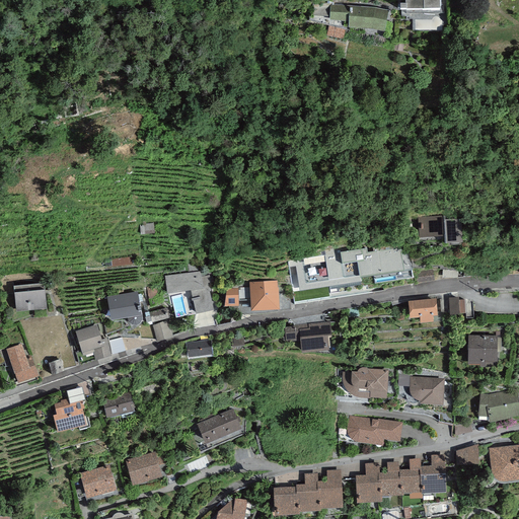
[(400,6),(400,15),(440,14),(439,0),(404,0),(405,6),(400,6)]
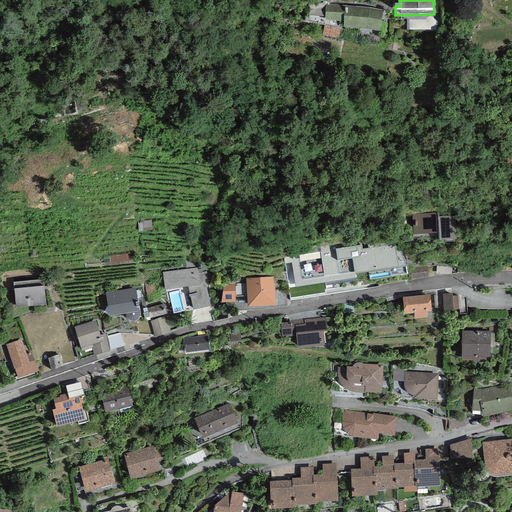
[(309,17),(326,18),(326,5),(309,4),(309,17)]
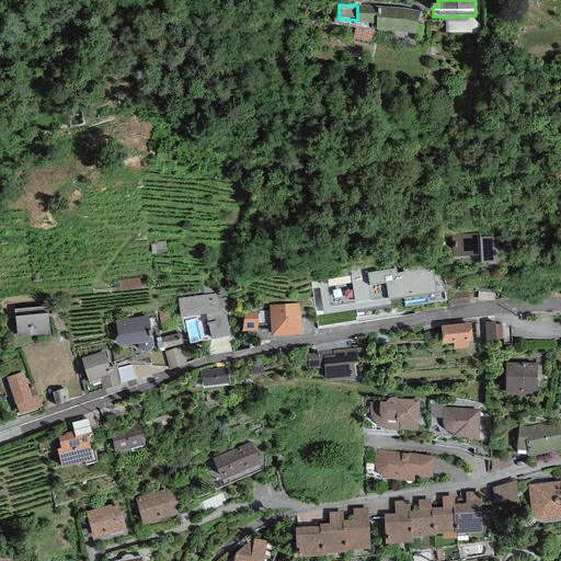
[(415,37),(420,13),(404,9),(377,8),(357,6),(357,20),(356,24),(377,26),(376,33),(401,35),(415,37)]
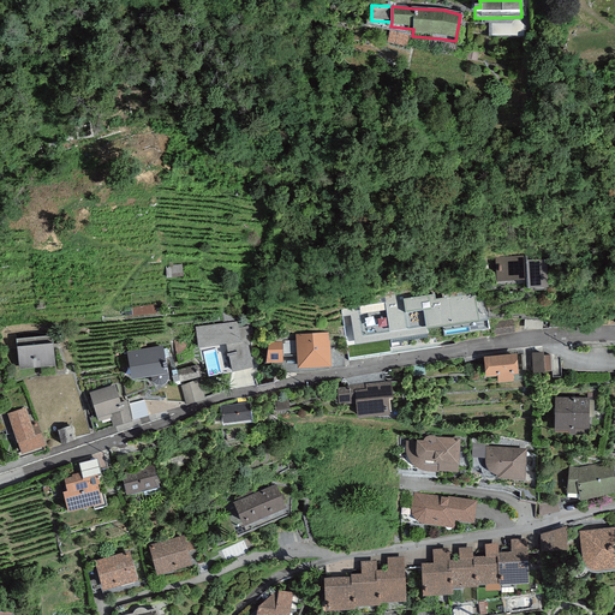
[(497,256),(495,256),(496,284),(529,284),(529,293),(548,292),(547,261),(527,262),(527,256),(520,256),(514,258),(509,258),(505,258),(500,257),(497,256)]
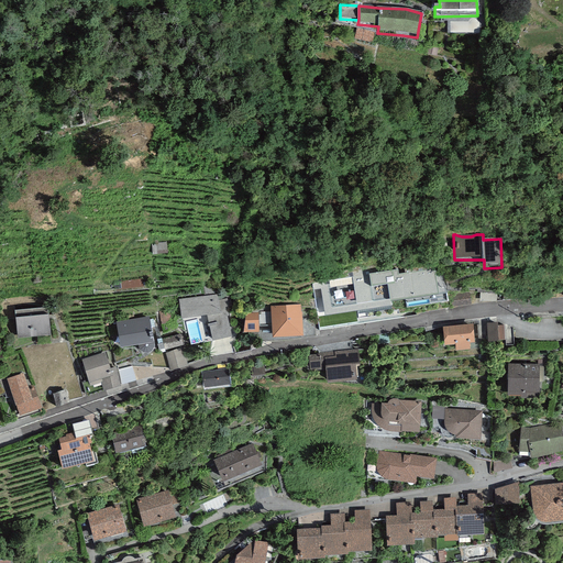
[(397,271),(368,275),(371,288),(387,286),(389,304),(439,297),(434,269),(398,274),(397,271)]
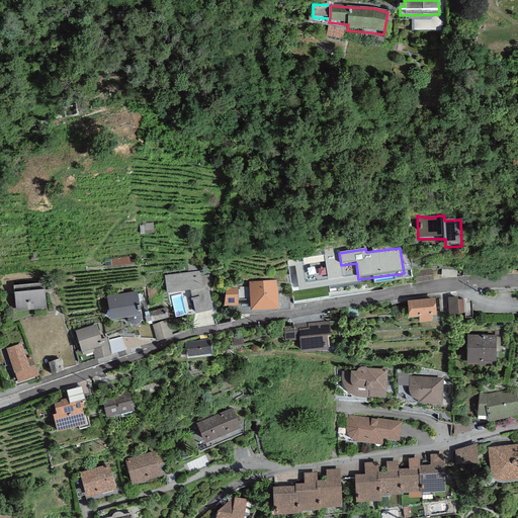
[(189,272),(164,275),(166,291),(190,288),(195,311),(213,306),(206,281),(210,280),(208,274),(200,276),(199,270),(189,272)]
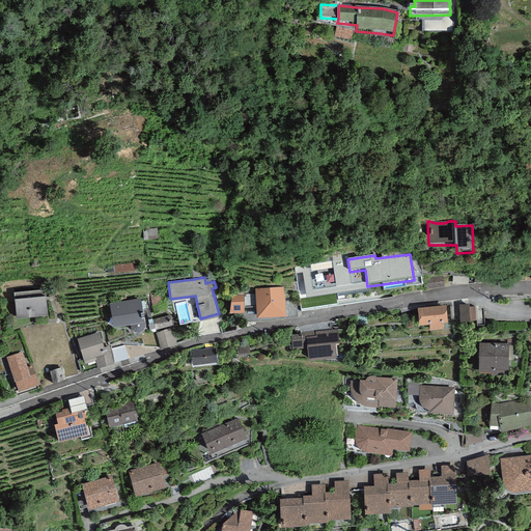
[(284,286),(255,288),(256,316),(285,314),(284,286)]
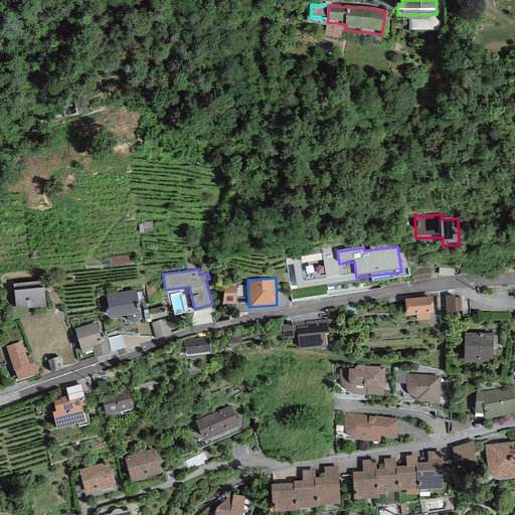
[(15,308),(32,306),(32,315),(47,313),(46,305),(43,280),(13,283),(15,308)]
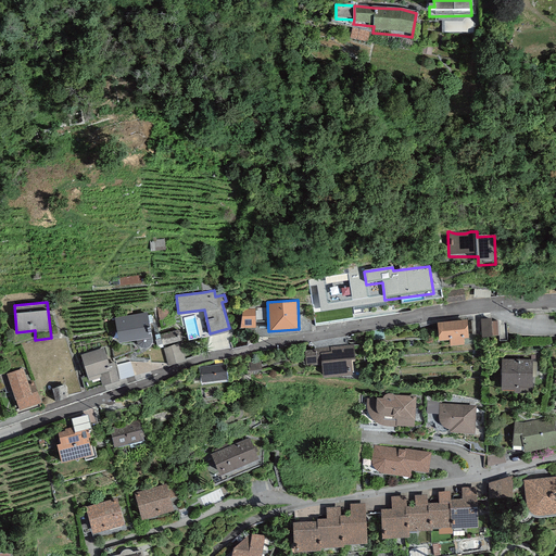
[(255,307),(243,307),(241,326),(255,326),(255,307)]
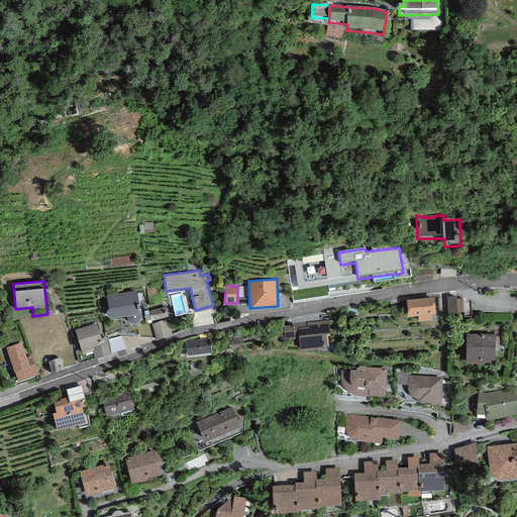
[(136,290),(107,294),(110,316),(126,313),(126,316),(127,318),(129,320),(132,322),(134,322),(136,321),(139,320),(140,318),(141,316),(141,314),(140,311),(138,301),(140,301),(139,292),(137,293),(136,290)]
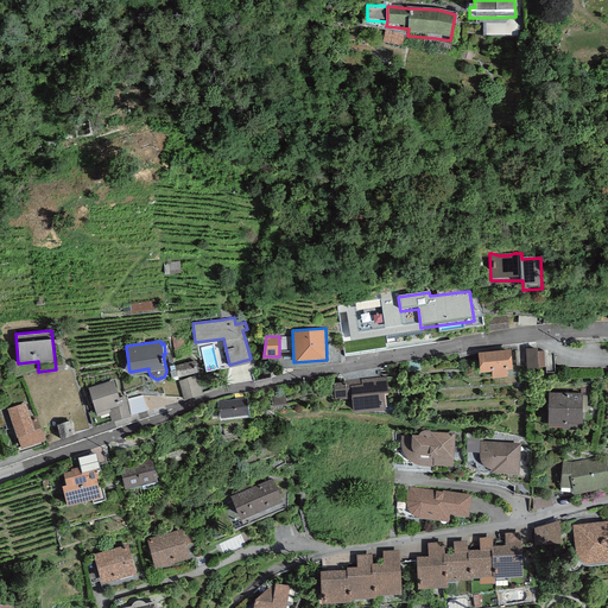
[(530,347),(531,363),(548,363),(546,346),(530,347)]
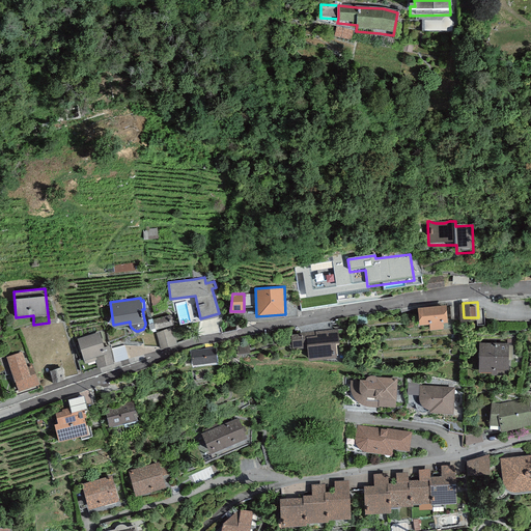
[(446,304),(418,306),(419,323),(429,322),(430,327),(442,325),(443,325),(443,319),(447,319),(447,318),(446,304)]
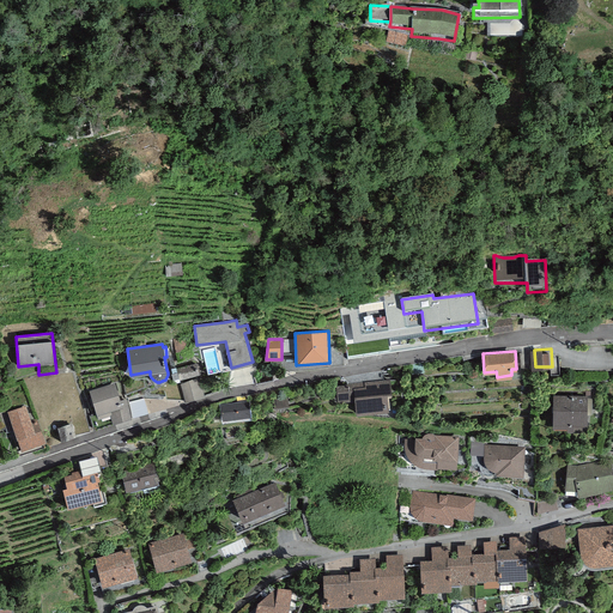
[(198,372),(195,364),(178,369),(181,377),(198,372)]
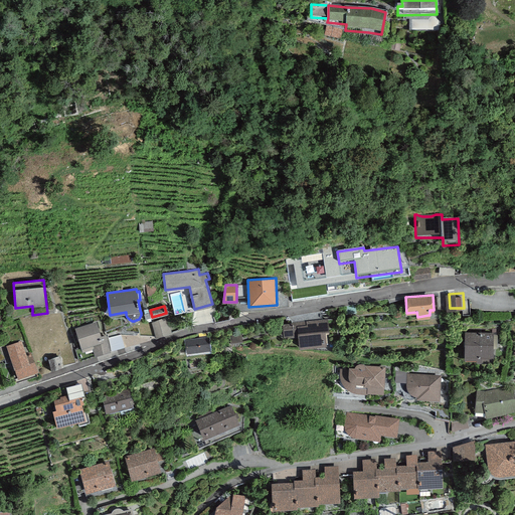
[(440,309),(434,309),(434,310),(430,310),(430,315),(428,315),(428,319),(441,318),(440,309)]
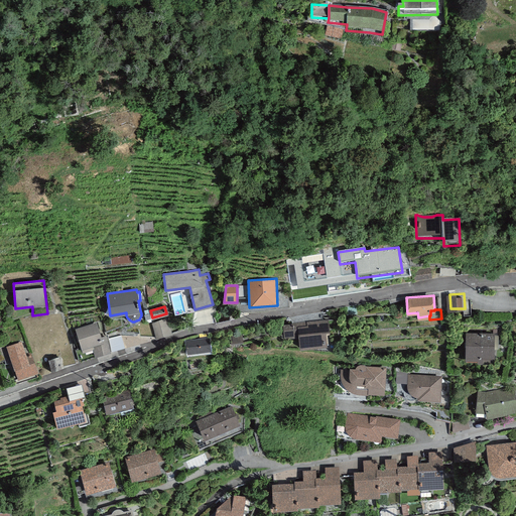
[(158,337),(173,333),(169,316),(154,320),(158,337)]
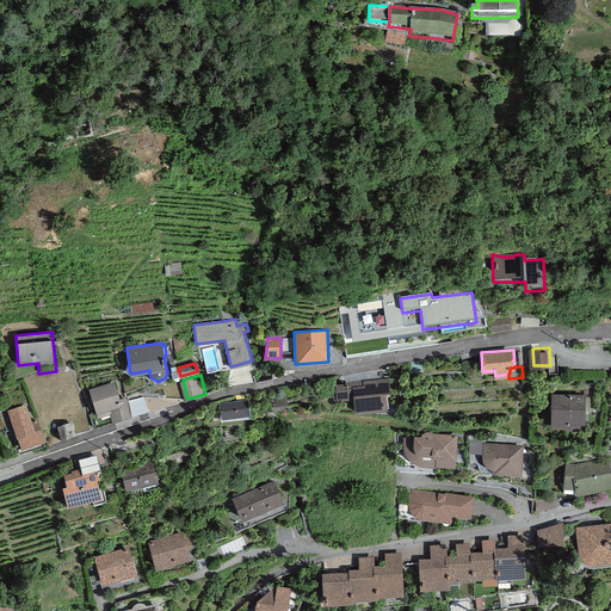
[(349,383),(335,384),(337,399),(353,397),(355,411),(388,408),(387,392),(390,390),(389,378),(347,382),(349,383)]
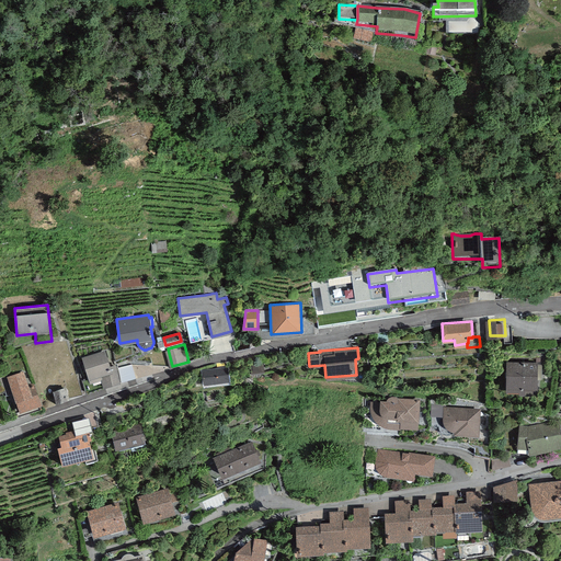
[(105,348),(81,356),(88,377),(82,379),(87,392),(103,387),(121,382),(115,364),(111,366),(105,348)]
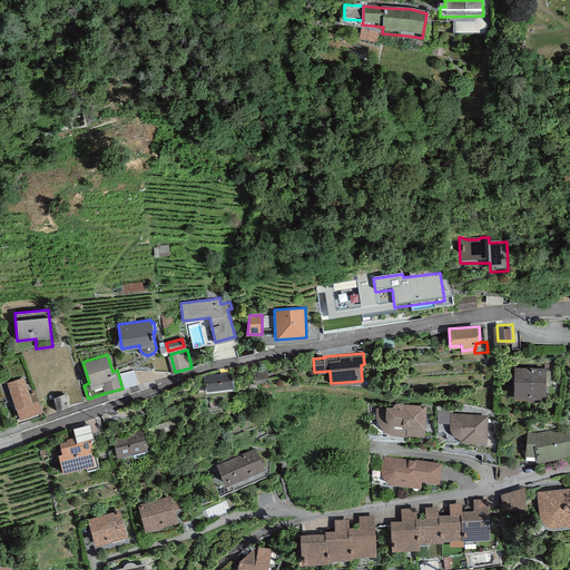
[(546,367),(514,366),(514,396),(528,397),(528,400),(546,401),(546,367)]
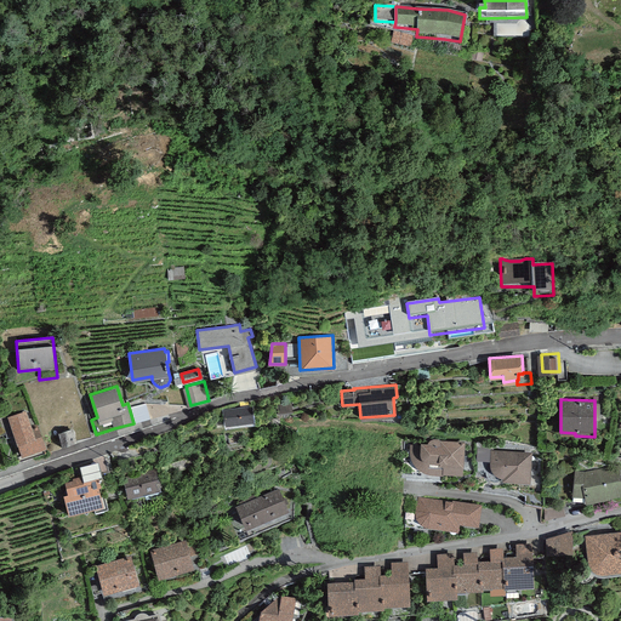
[(252,405),(223,410),(226,425),(255,421),(252,405)]
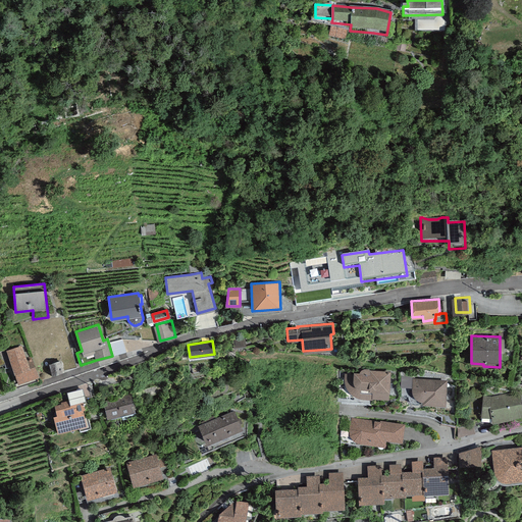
[(21,345),(6,351),(18,383),(39,376),(32,357),(27,359),(21,345)]
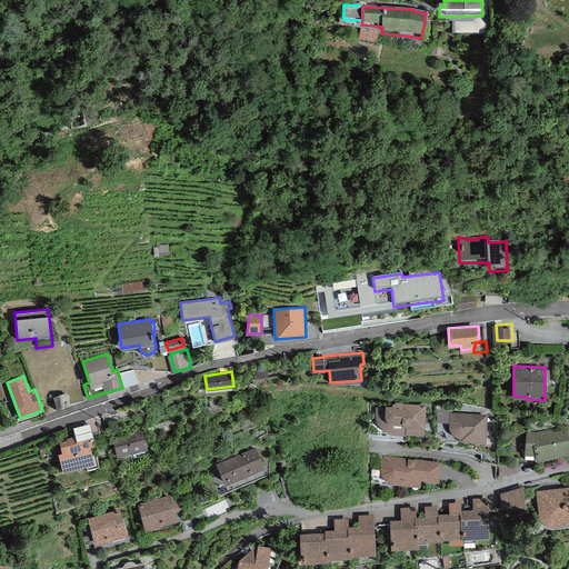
[(385,408),(375,407),(375,410),(375,413),(376,418),(377,420),(378,423),(379,427),(381,429),(383,430),(387,432),(389,433),(393,433),(397,435),(406,435),(406,433),(423,435),(426,406),(421,406),(421,405),(402,402),(401,402),(400,402),(398,402),(397,402),(395,402),(392,403),(391,405),(391,406),(385,406),(385,408)]
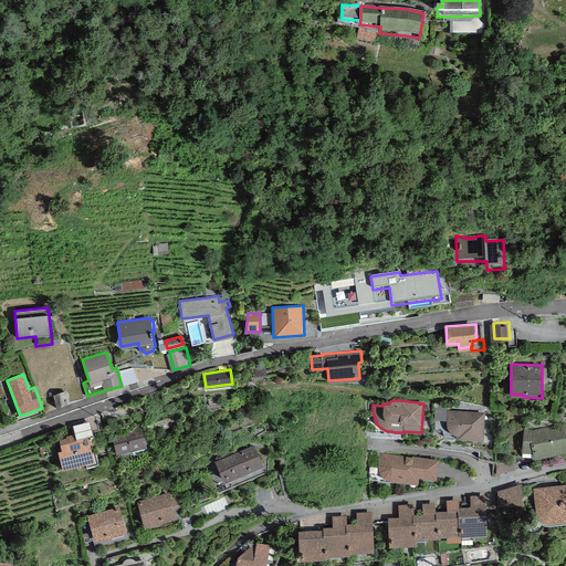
[(485,412),(447,410),(446,421),(447,423),(447,427),(448,430),(450,431),(452,433),(454,435),(458,436),(459,436),(459,438),(483,439),(485,412)]
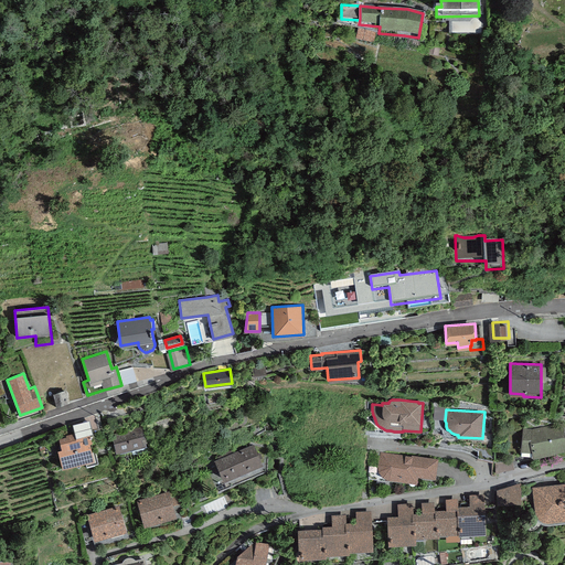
[(535,429),(523,429),(521,450),(531,450),(533,459),(564,450),(564,443),(562,425),(535,429)]
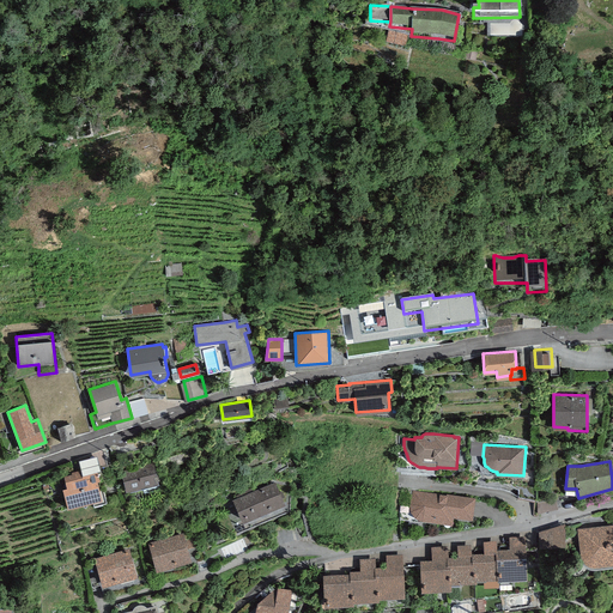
[(153,463),(121,472),(126,490),(127,490),(127,492),(159,484),(153,463)]
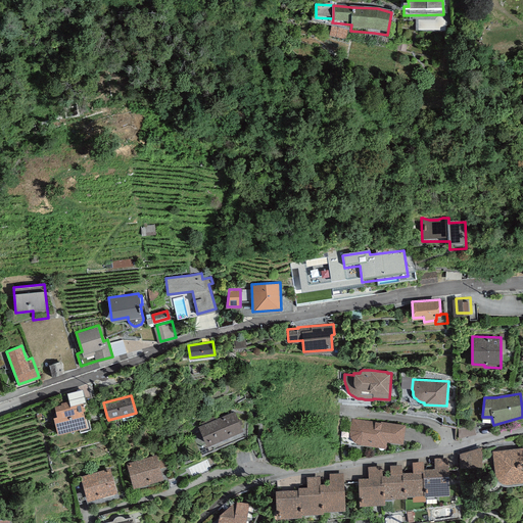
[(69,400),(60,402),(61,405),(54,406),(57,415),(53,416),(57,433),(87,425),(83,410),(85,409),(83,401),(70,405),(69,400)]
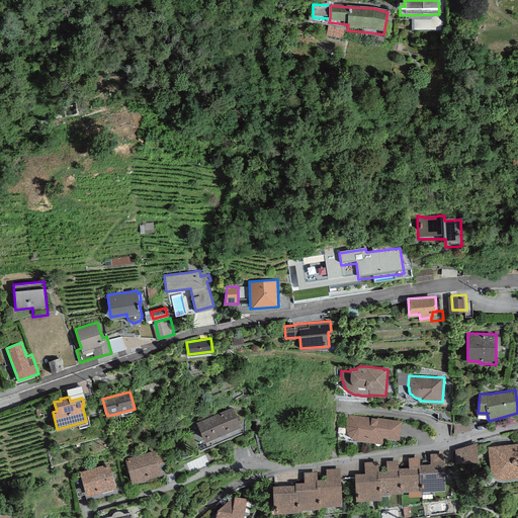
[(236,409),(201,425),(210,444),(246,428),(236,409)]
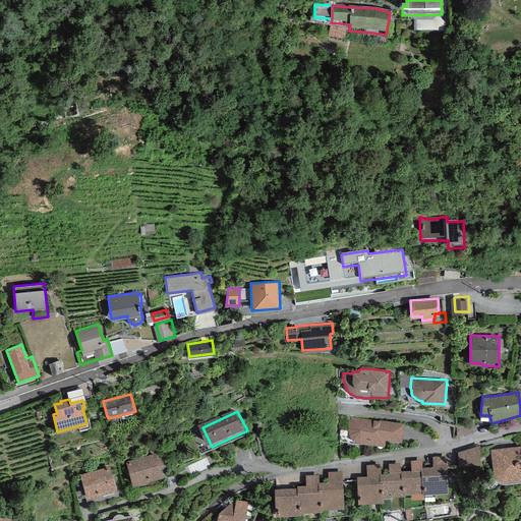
[(408,424),(353,420),(351,443),(406,447),(408,424)]
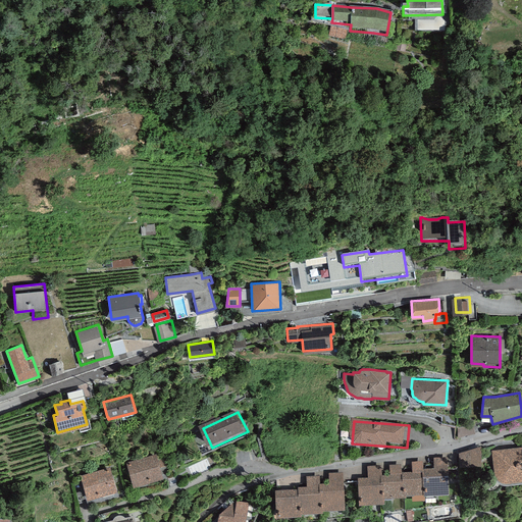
[(521,447),(491,451),(498,480),(521,477),(521,447)]
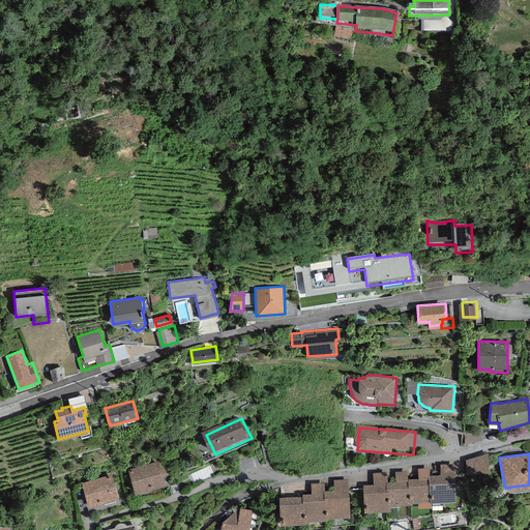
[(471,470),(493,469),(492,454),(470,454),(471,470)]
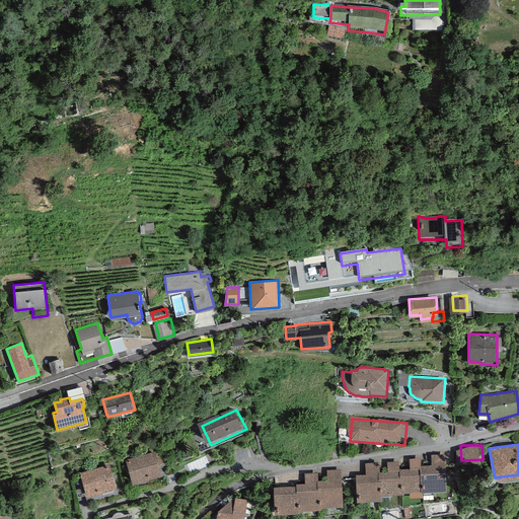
[(162,450),(132,462),(140,485),(171,473),(162,450)]
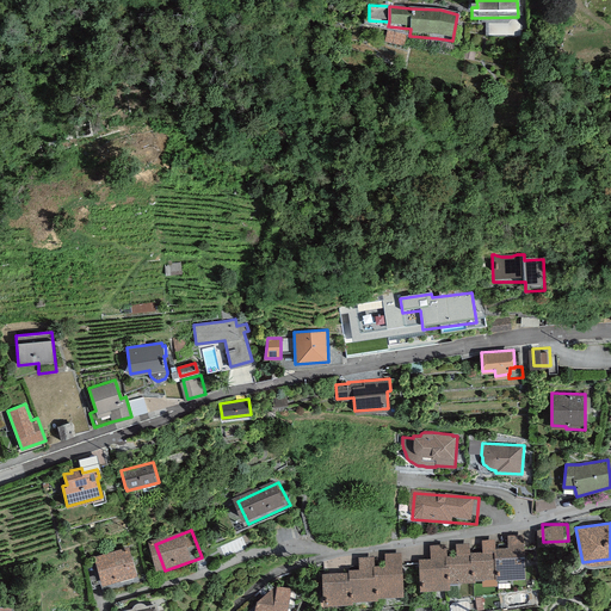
[(523,535),(507,535),(508,547),(495,548),(494,548),(495,578),(497,578),(525,576),(523,535)]
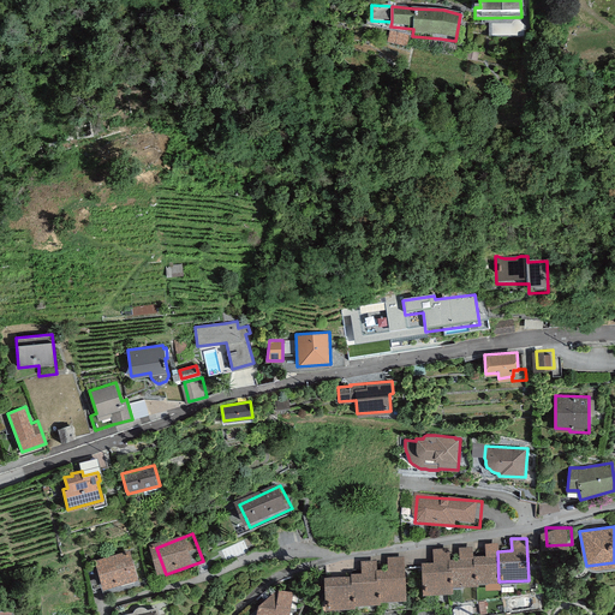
[(497,551),(499,551),(499,542),(484,543),(485,554),(473,555),(473,565),(477,565),(478,584),(485,583),(485,591),(501,590),(500,581),(499,581),(497,551)]
